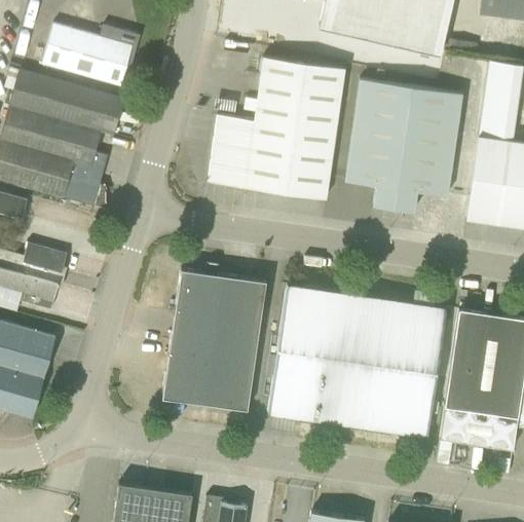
[(326,0),(320,30),(441,58),(454,0),(326,0)]
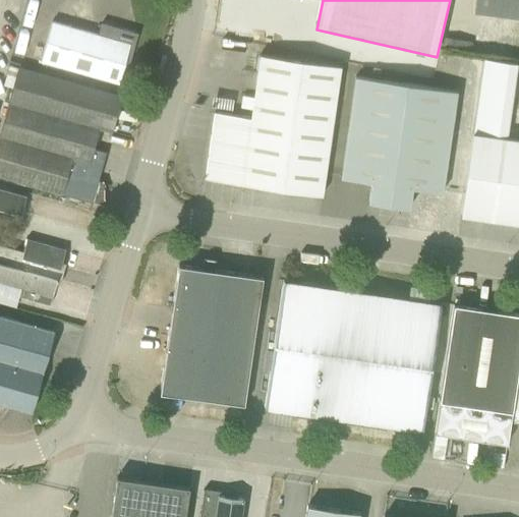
[(518,0),(482,0),(481,15),(518,19),(518,0)]
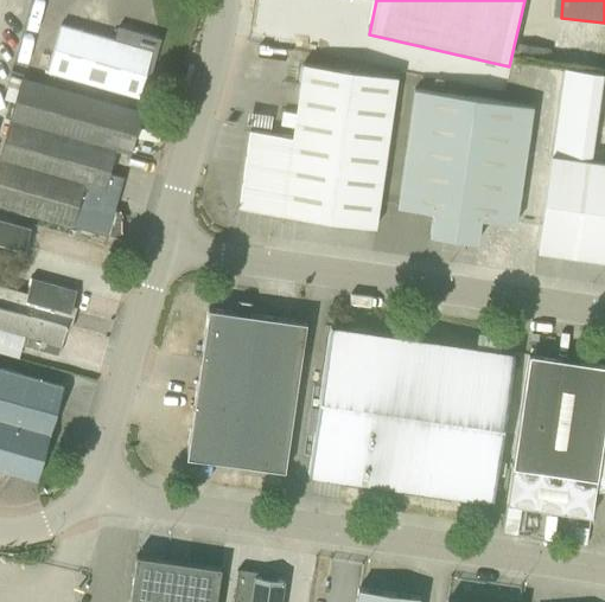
[(116,44),(63,30),(50,75),(141,101),(147,79),(152,81),(163,43),(120,31),(116,44)]
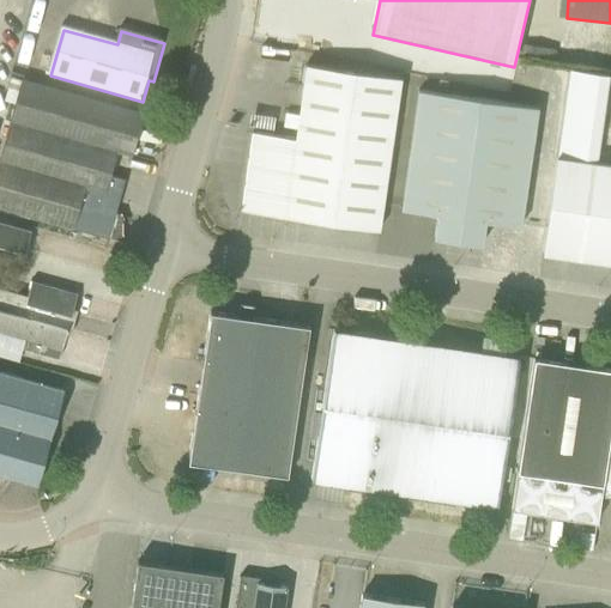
[(381,233),(404,81),(308,68),(297,141),(255,135),(244,213),(381,233)]
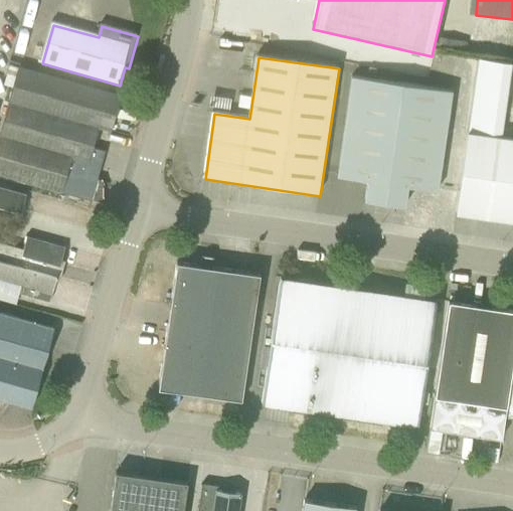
[(112,134),(123,98),(21,68),(11,105),(2,140),(0,145),(0,176),(93,203),(107,154),(95,150),(100,131),(112,134)]
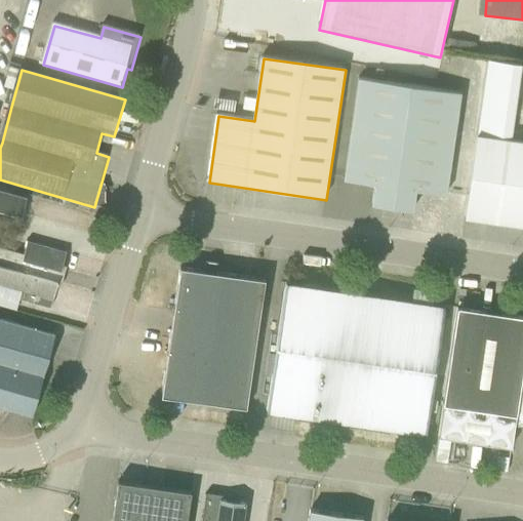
[(447,197),(461,95),(361,81),(346,183),(376,187),(373,207),(414,212),(417,193),(447,197)]
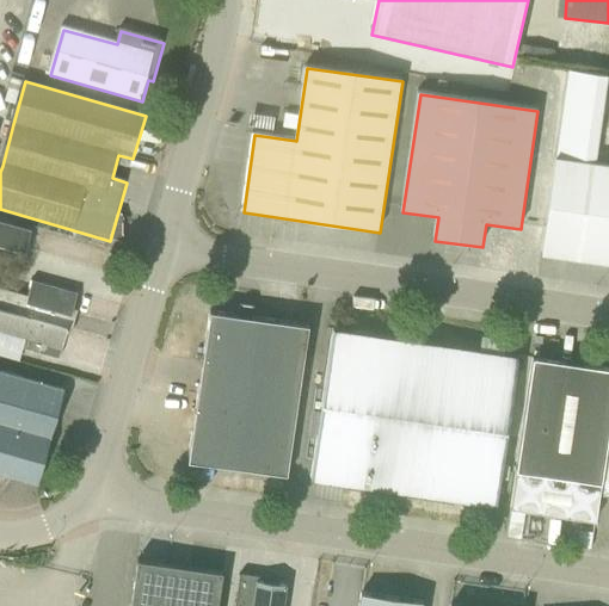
[(608,167),(557,160),(543,257),(608,265),(608,167)]
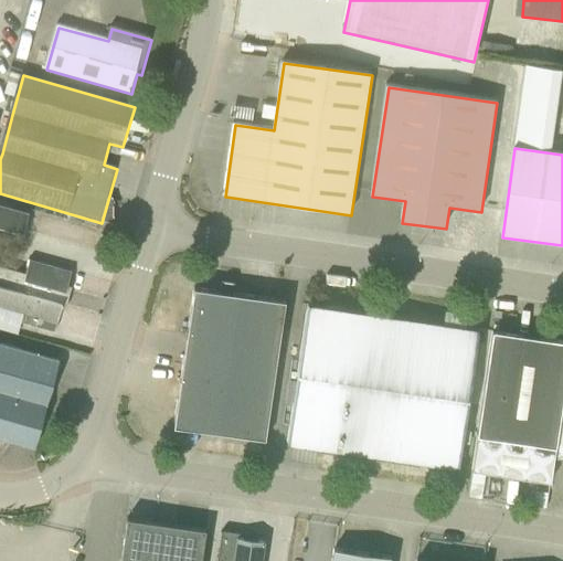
[(0,230),(24,237),(30,218),(0,209),(0,230)]
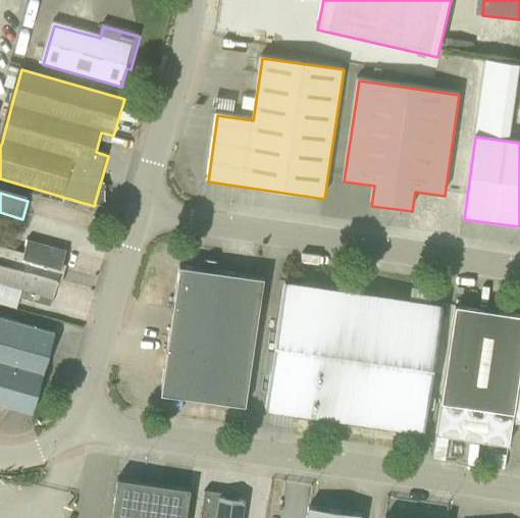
[(54,301),(67,253),(29,243),(26,255),(0,248),(0,286),(23,292),(21,300),(36,304),(52,309),(54,301)]
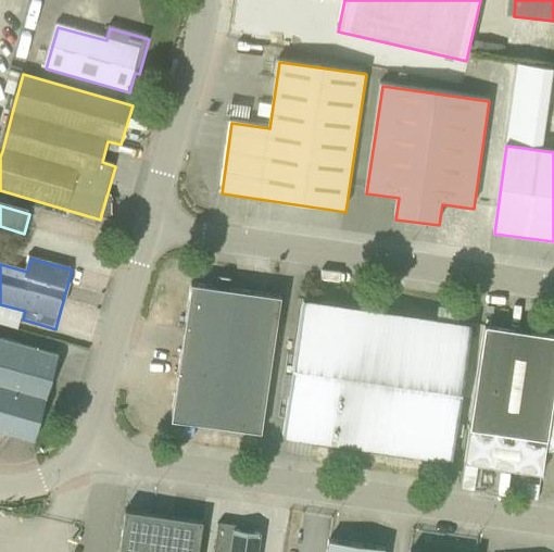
[(263,436),(282,299),(192,286),(173,423),(263,436)]
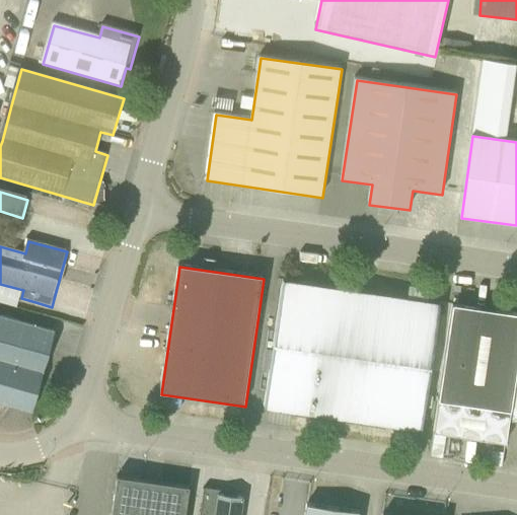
[(423,433),(441,305),(284,282),(266,410),(423,433)]
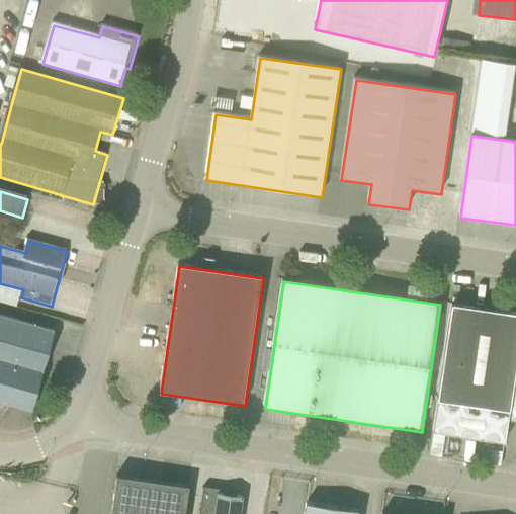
[(509,425),(515,380),(515,316),(453,307),(434,434),(506,445),(509,425)]
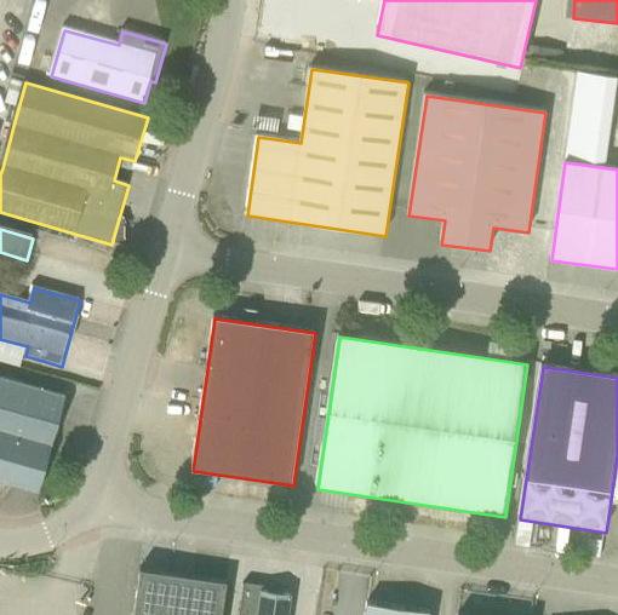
[(0,482),(40,493),(67,398),(0,379),(0,482)]
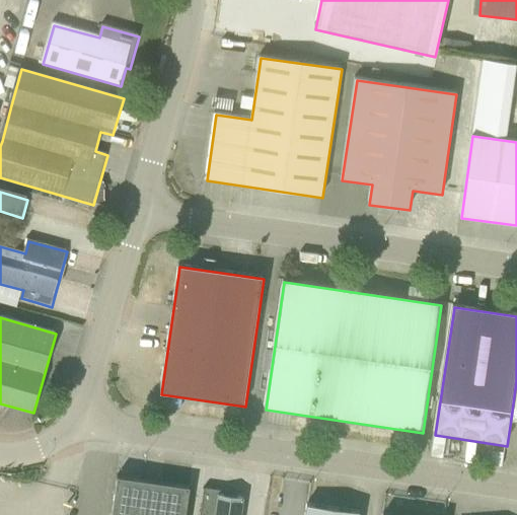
[(187,514),(191,489),(119,479),(113,514),(187,514)]
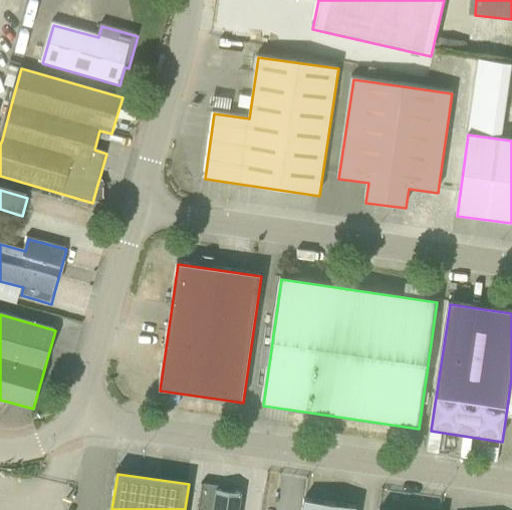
[(240,509),(242,495),(218,491),(218,489),(203,486),(200,509),(240,509)]
